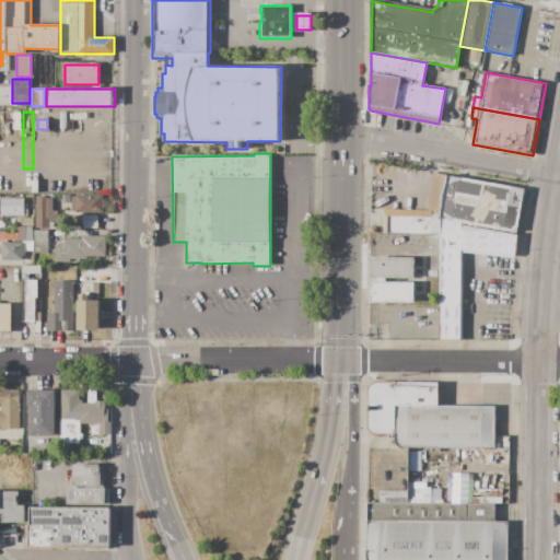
[(450,175),(441,219),(428,210),(435,173),(450,175)]
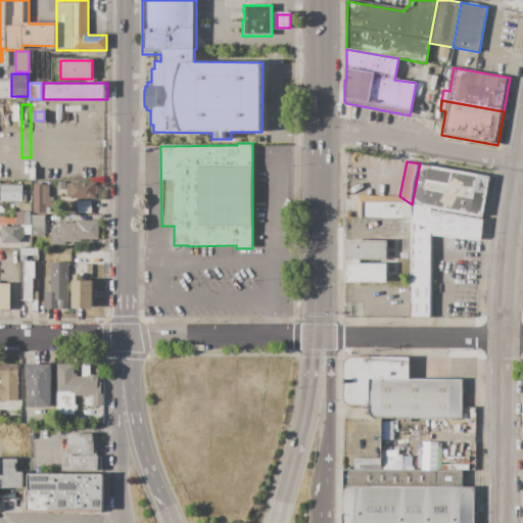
[(412,204),(420,163),(489,177),(482,217),(432,208),(412,204)]
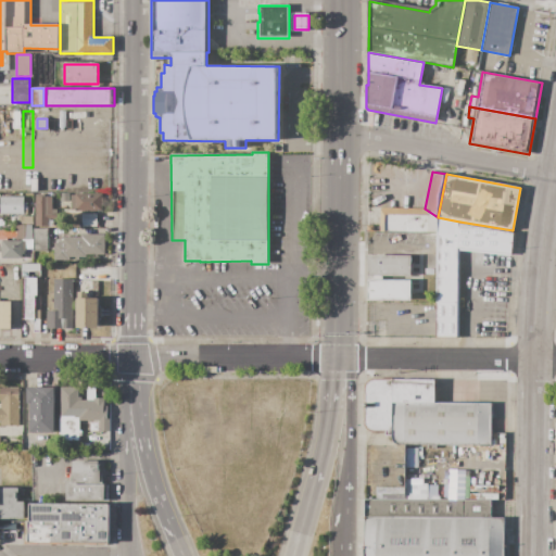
[(60,193),(68,193),(68,201),(60,202),(60,193)]
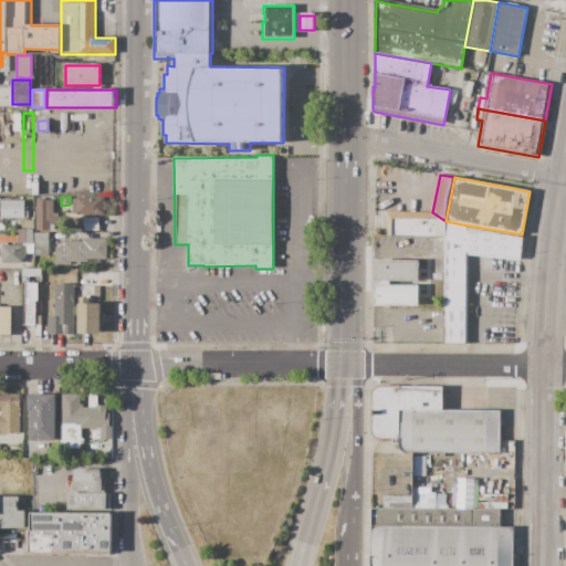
[(105,197),(105,215),(80,215),(80,197),(105,197)]
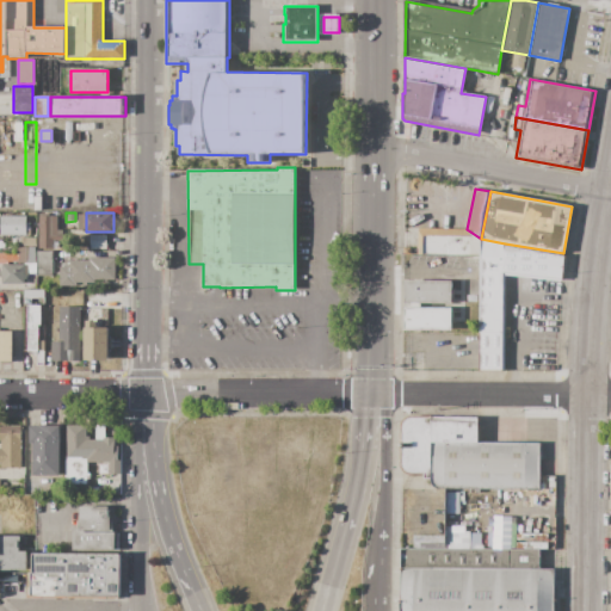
[(0,216),(26,216),(26,223),(30,223),(30,235),(26,235),(26,236),(0,236),(0,216)]
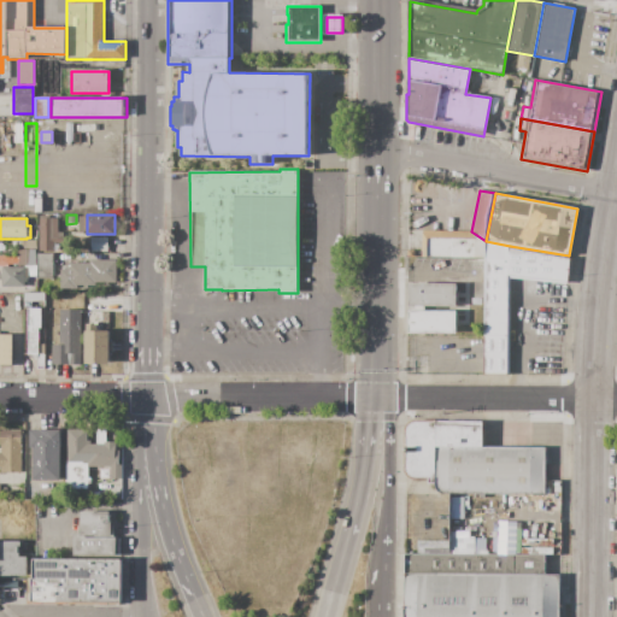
[(54,218),(54,235),(57,235),(57,233),(62,233),(62,235),(63,235),(63,244),(54,244),(54,252),(39,252),(39,218),(54,218)]
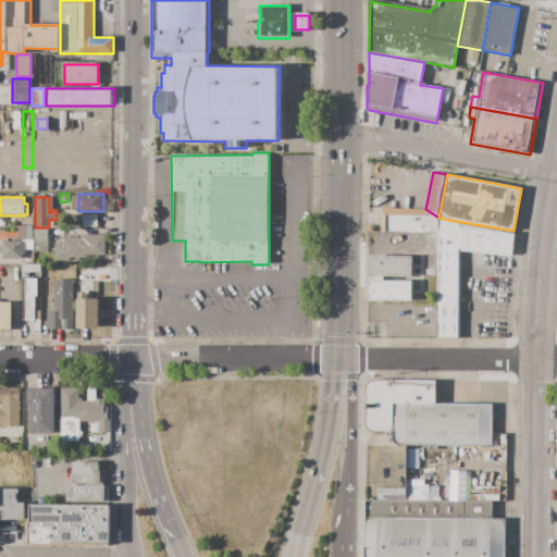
[(438,218),(438,232),(381,232),(381,209),(425,209),(438,218)]
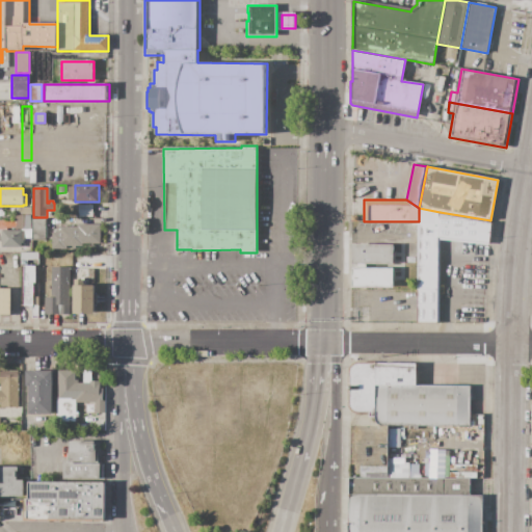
[(92,205),(92,217),(78,217),(78,205),(92,205)]
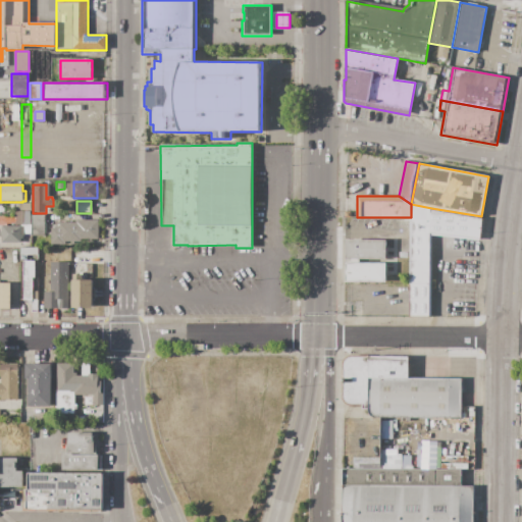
[(16,204),(16,209),(12,209),(12,213),(4,213),(4,204),(16,204)]
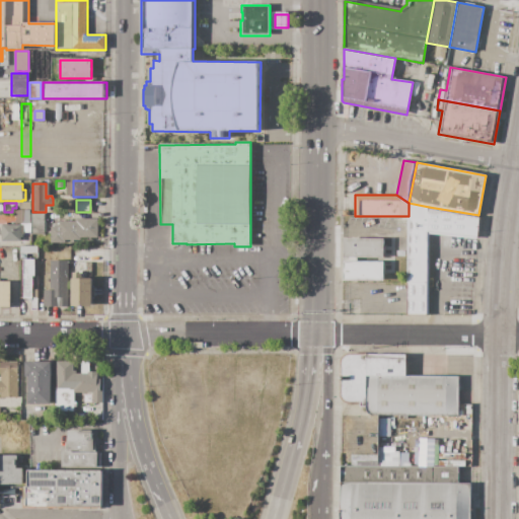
[(408,313),(409,216),(409,203),(429,207),(429,209),(479,218),(477,237),(429,232),(428,313),(408,313)]
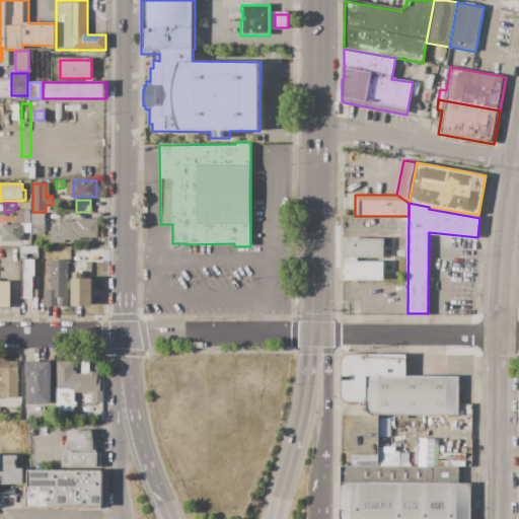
[(29,211),(29,224),(14,224),(14,211),(29,211)]
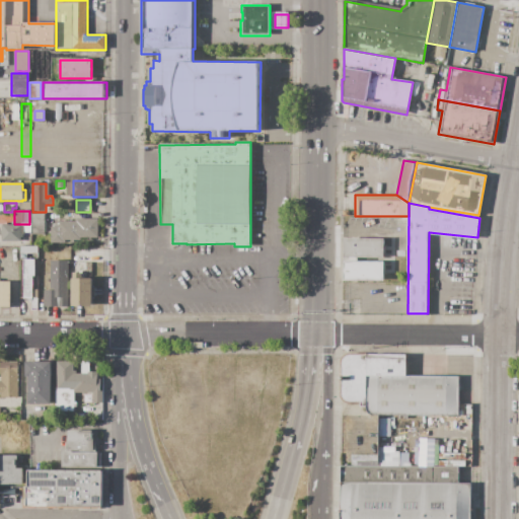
[(30,214),(44,214),(44,234),(35,234),(31,234),(30,234),(30,214)]
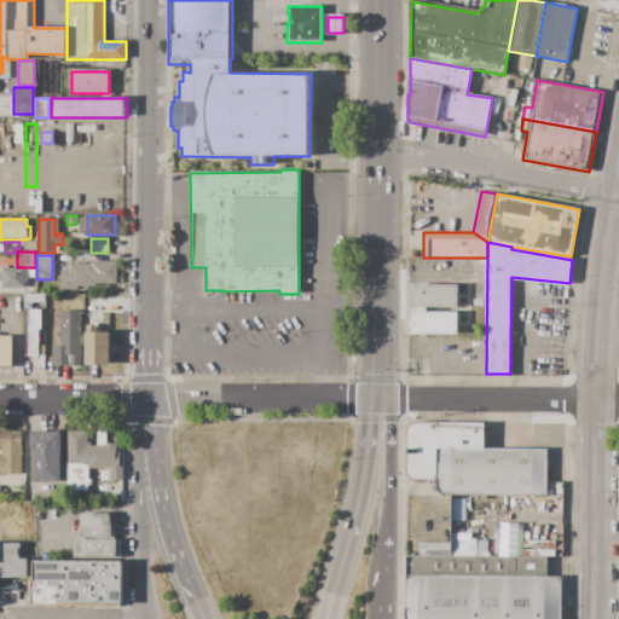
[(116,261),(116,283),(96,283),(96,287),(76,287),(76,290),(59,290),(59,279),(57,279),(57,276),(61,276),(61,271),(68,271),(68,265),(91,265),(91,261),(116,261)]
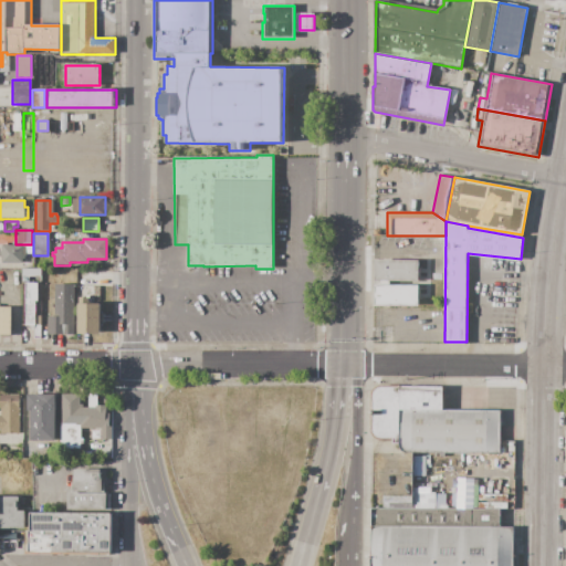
[(22,245),(22,247),(25,247),(25,255),(24,255),(24,259),(22,259),(22,263),(1,263),(1,257),(0,257),(0,251),(1,251),(1,245),(22,245)]
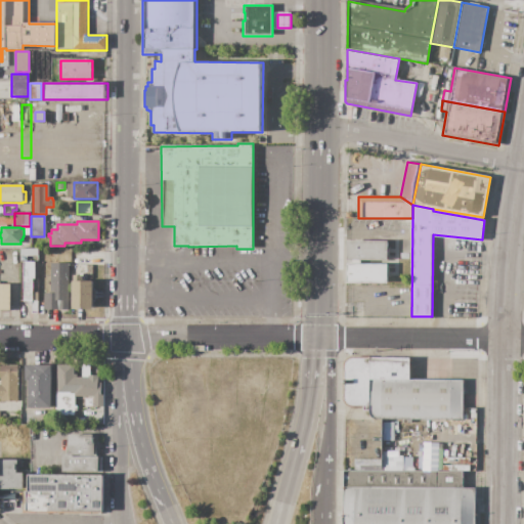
[(348,241),(388,241),(388,260),(348,260),(348,241)]
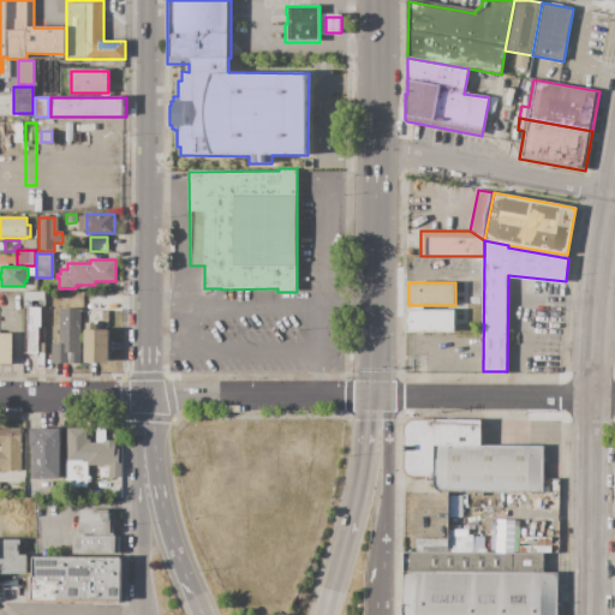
[(28,308),(41,308),(41,327),(39,327),(39,344),(39,353),(37,353),(34,353),(28,353),(28,308)]
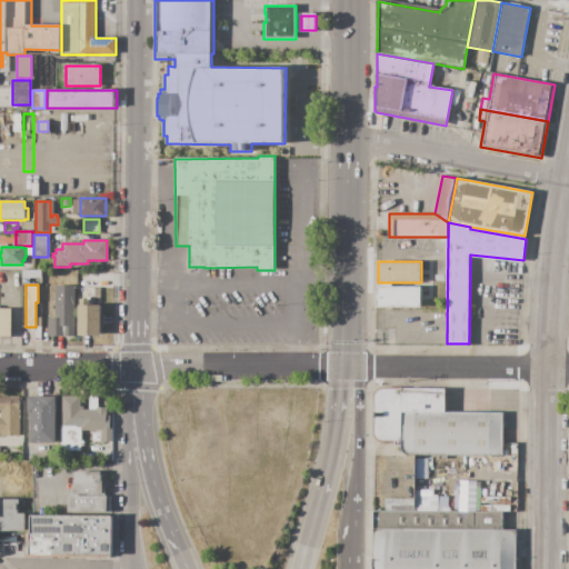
[(75,286),(75,337),(48,337),(48,318),(55,318),(55,286),(75,286)]
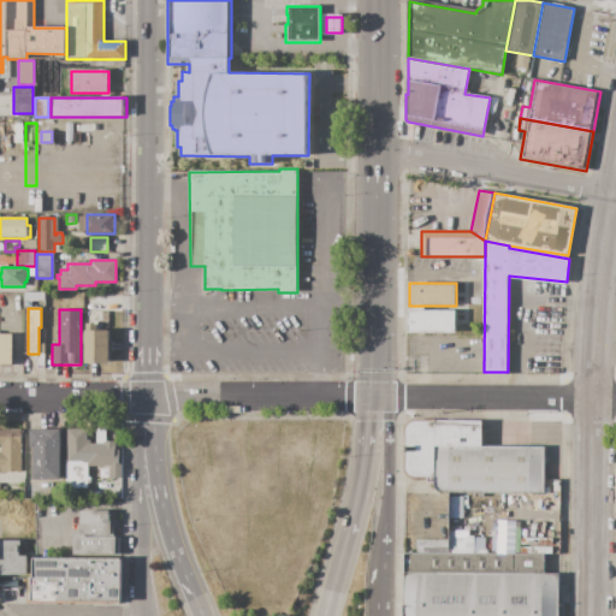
[(409,311),(456,311),(455,335),(408,333),(409,311)]
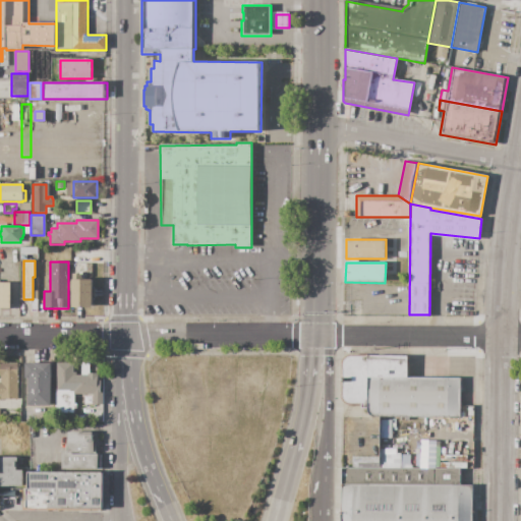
[(72,280),(72,264),(84,264),(84,280),(72,280)]
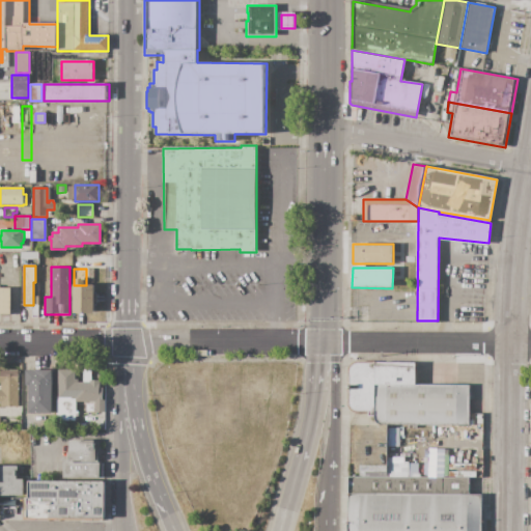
[(74,285),(86,285),(94,285),(94,295),(98,295),(98,304),(94,304),(94,313),(74,313),(74,285)]
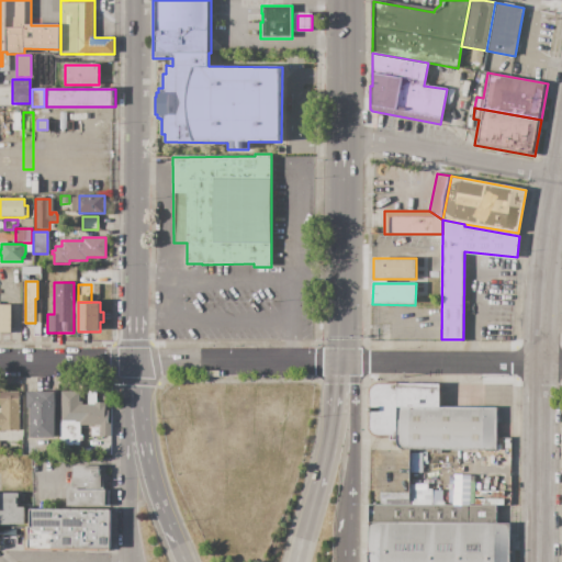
[(0,333),(12,333),(12,304),(0,304),(0,333)]
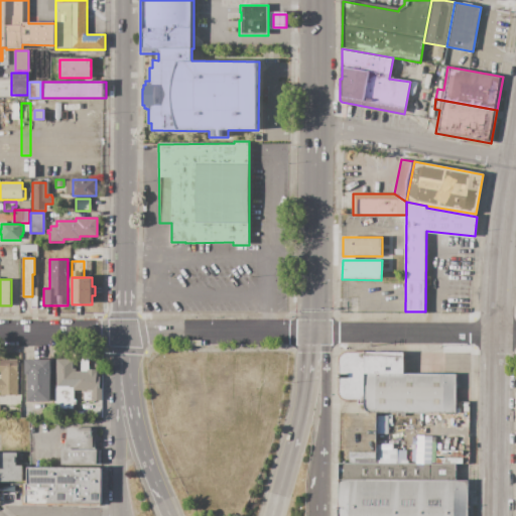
[(456,374),(456,413),(370,413),(367,411),(364,407),(364,404),(358,404),(358,400),(346,399),(343,398),(340,394),(341,359),(343,356),(346,353),(364,353),(364,352),(405,353),(404,374),(456,374)]
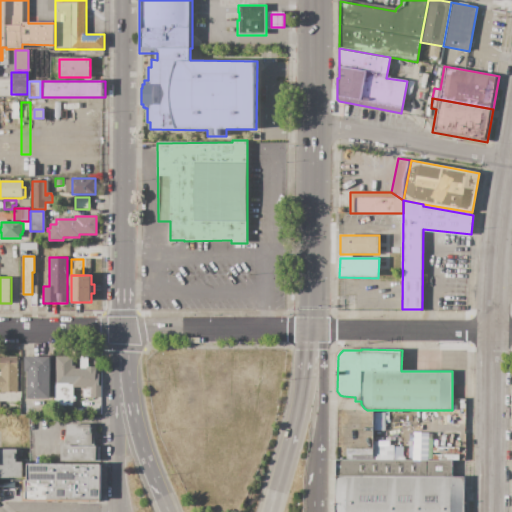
[(55,357),(72,357),(72,366),(75,366),(74,369),(79,369),(79,356),(87,356),(87,367),(95,367),(95,374),(99,374),(99,386),(101,386),(101,398),(91,397),(91,387),(72,387),(72,397),(75,397),(75,401),(72,401),(72,406),(54,406),(54,383),(55,383),(55,357)]
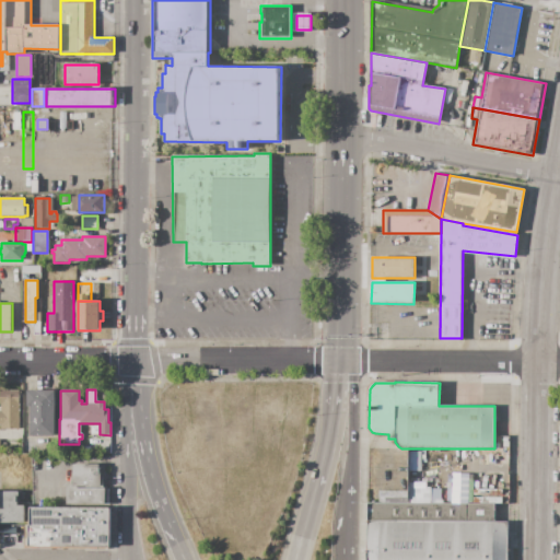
[(0,391),(20,391),(19,429),(0,429),(0,411),(1,411),(1,405),(0,405),(0,391)]
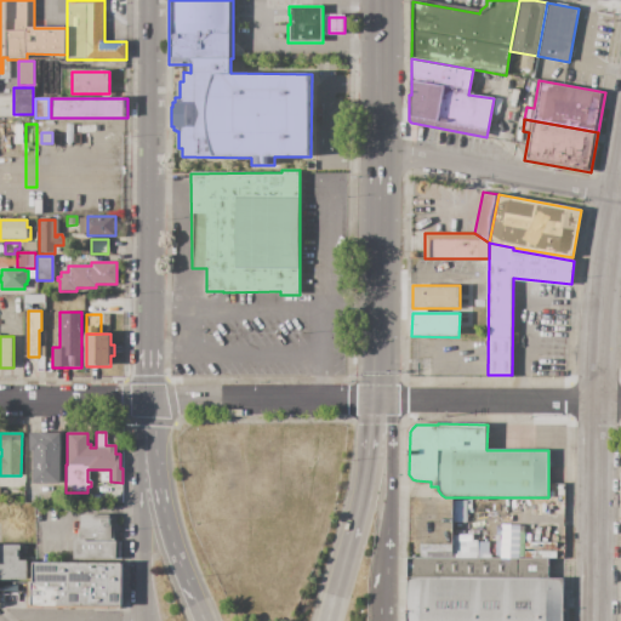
[(61,433),(61,484),(33,484),(33,450),(30,450),(30,433),(39,433),(61,433)]
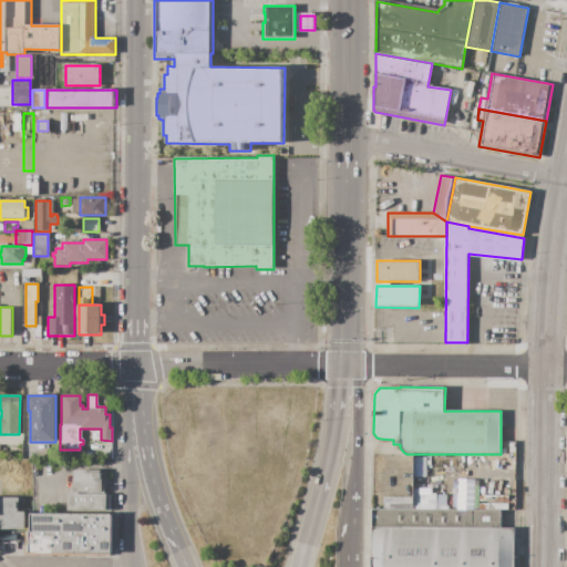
[(21,445),(35,445),(35,460),(21,460),(21,445)]
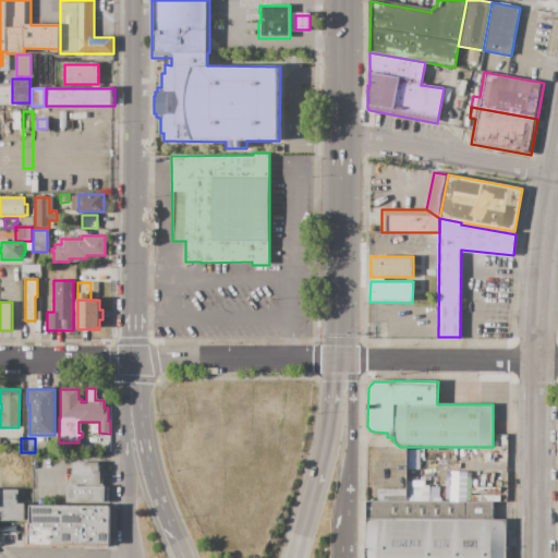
[(419,449),(405,450),(407,470),(419,469),(419,449)]
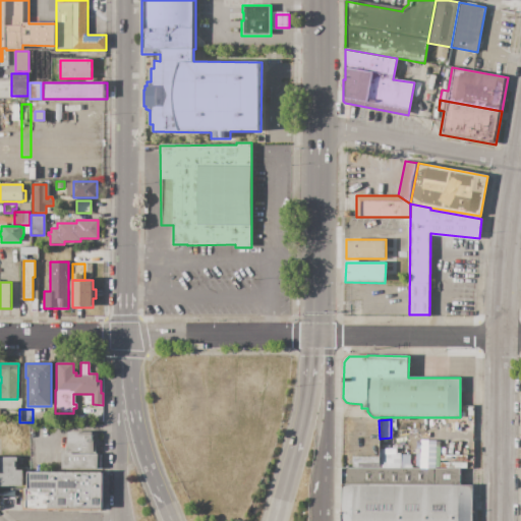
[(62,451),(67,451),(67,431),(93,431),(93,435),(94,435),(94,440),(94,454),(102,454),(102,469),(62,469),(62,451)]
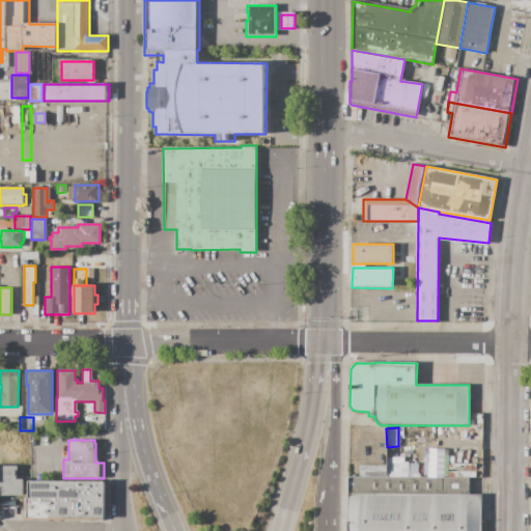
[(409,462),(409,476),(388,476),(388,473),(391,469),(391,457),(403,457),(403,462),(409,462)]
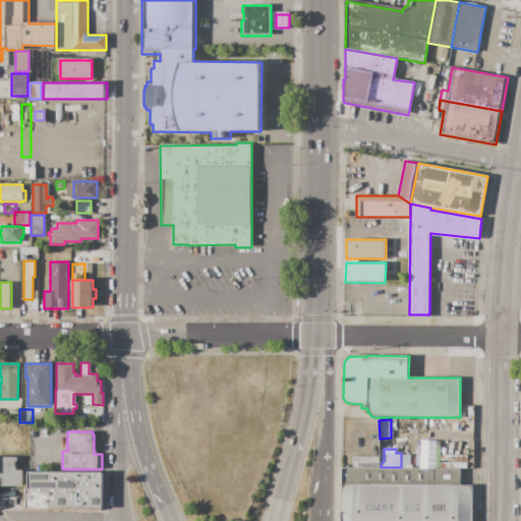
[(0,457),(21,457),(21,464),(18,464),(18,462),(15,462),(15,467),(16,467),(16,470),(22,470),(22,486),(0,486),(0,457)]
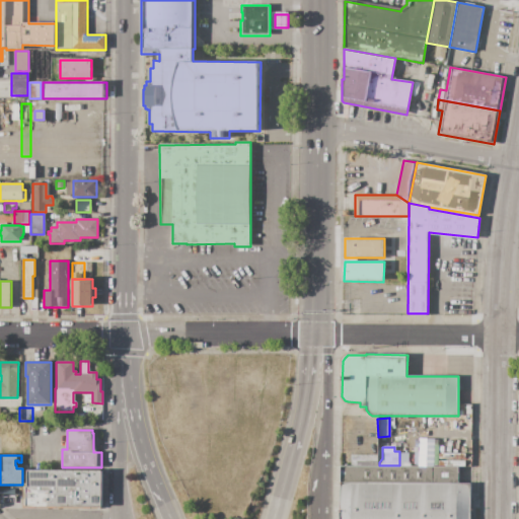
[(340,518),(340,466),(458,467),(458,483),(471,484),(470,518),(340,518)]
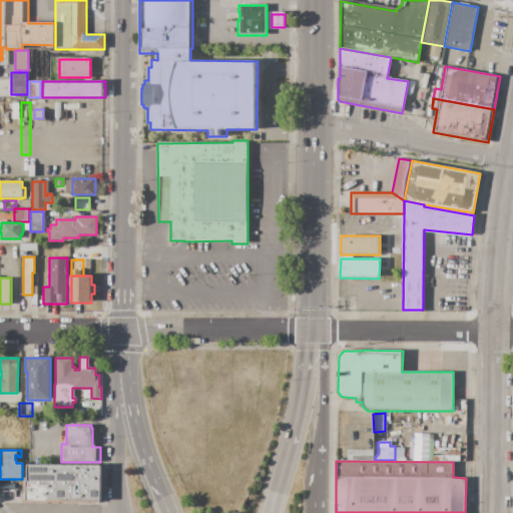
[(27,501),(27,500),(24,500),(24,494),(25,494),(25,481),(28,481),(28,465),(101,466),(101,501),(27,501)]
